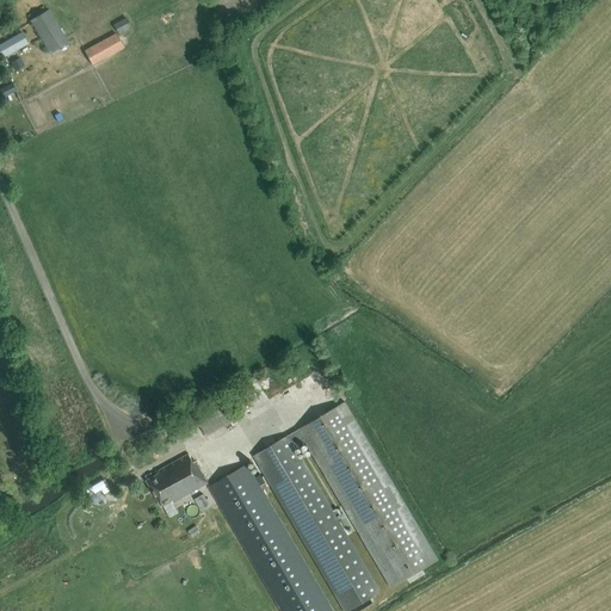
[(49,54),(68,42),(49,10),(30,20),(49,54)]
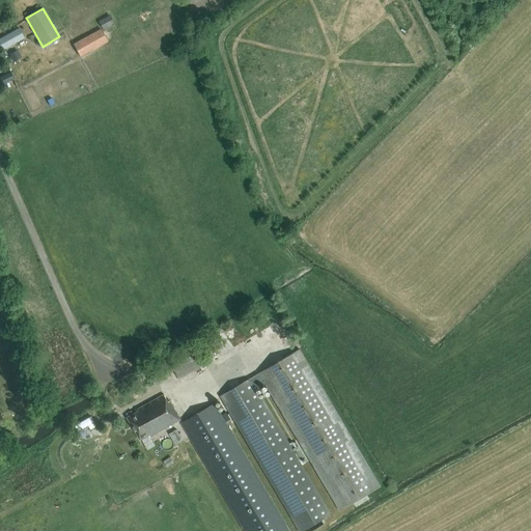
[(99,22),(103,28),(113,23),(109,16),(99,22)]
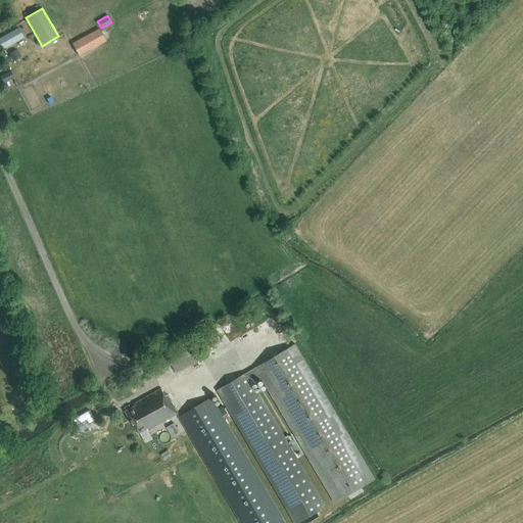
[(0,50),(24,38),(18,29),(0,38),(0,50)]
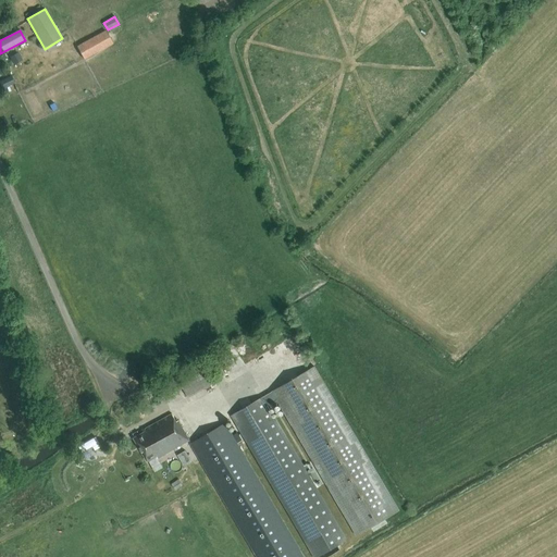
[(112,42),(106,31),(76,47),(83,59),(112,42)]
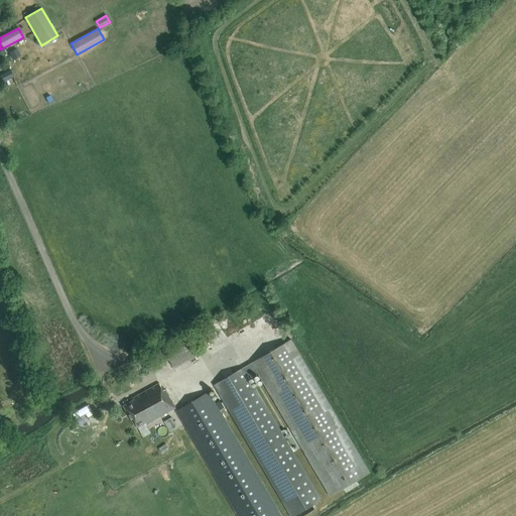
[(7,49),(12,59),(19,55),(14,45),(7,49)]
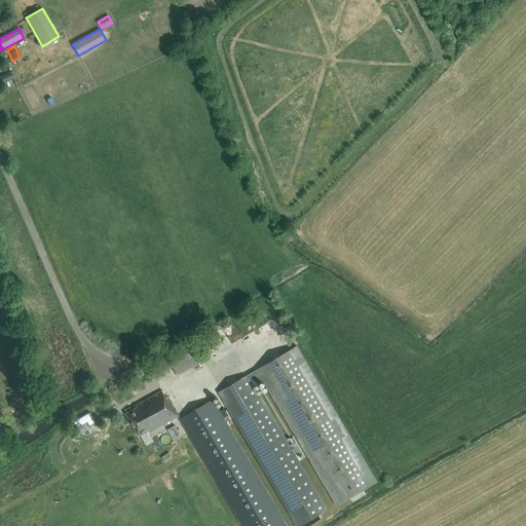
[(0,75),(0,84),(13,79),(10,71),(0,75)]
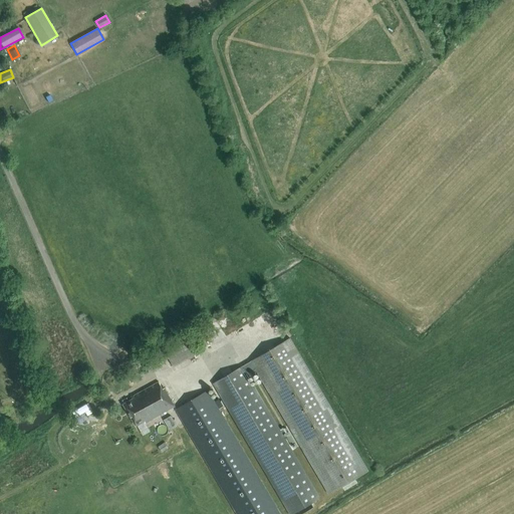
[(174,367),(200,351),(189,333),(147,359),(152,368),(168,358),(174,367)]
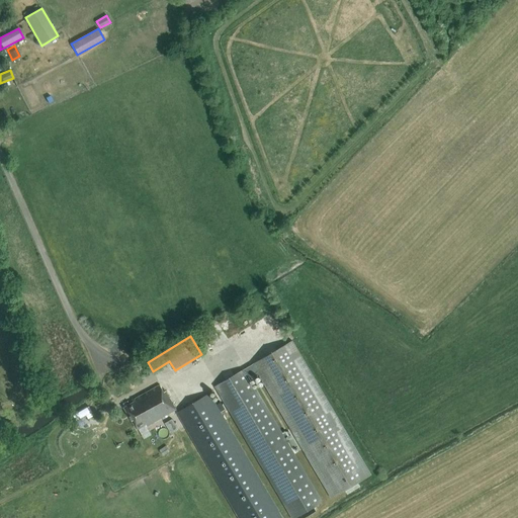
[(247,378),(258,372),(331,499),(370,476),(292,342),(243,370),(247,378)]
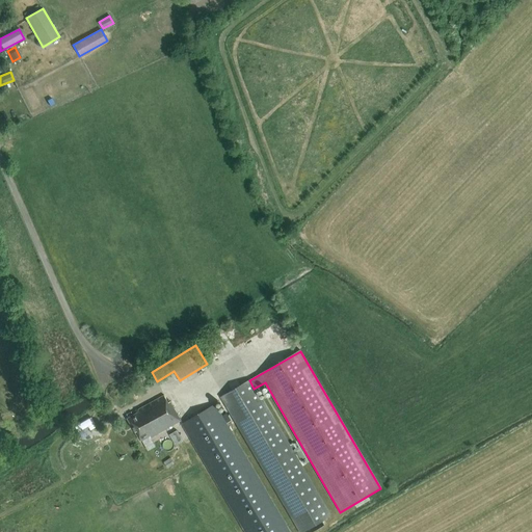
[(254,389),(249,380),(223,396),(221,397),(299,531),(302,531),(330,516),(263,399),(261,400),(254,389)]
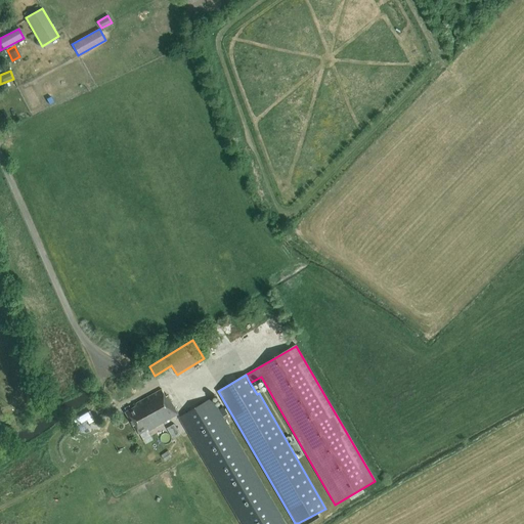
[(138,432),(146,428),(147,431),(178,415),(168,395),(166,396),(162,389),(136,403),(137,406),(127,411),(138,432)]
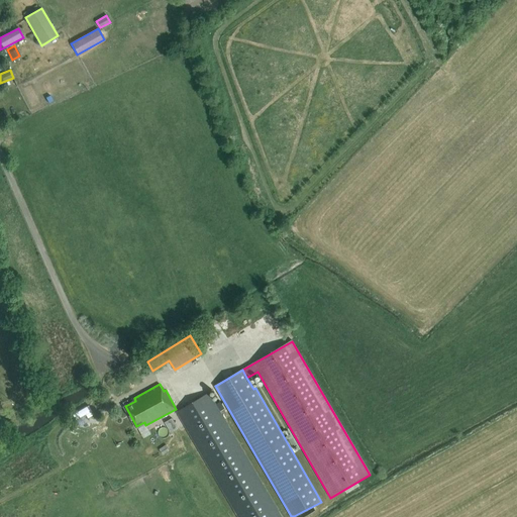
[(281,516),(209,393),(176,411),(237,516),(281,516)]
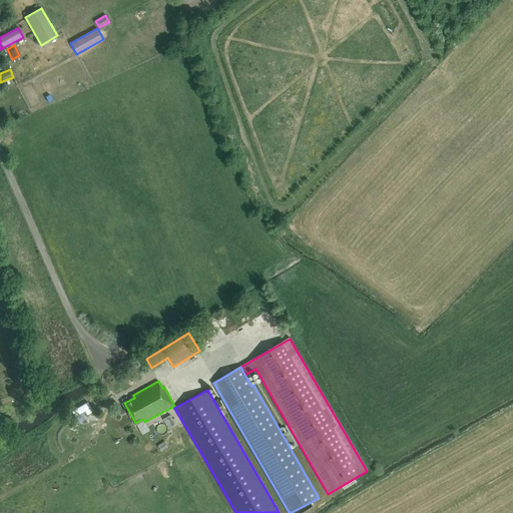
[(84,411),(86,415),(92,411),(87,403),(72,412),(75,417),(84,411)]
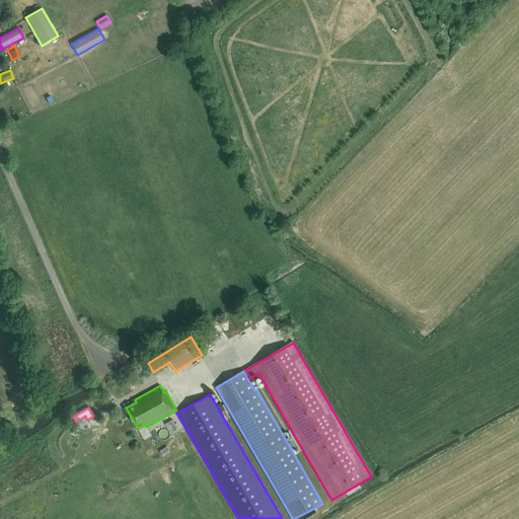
[(178,431),(172,420),(165,424),(171,435),(178,431)]
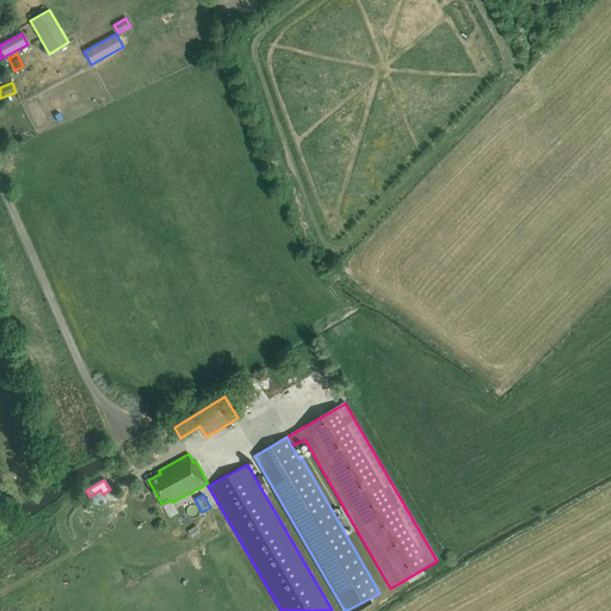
All buildings are outlined.
